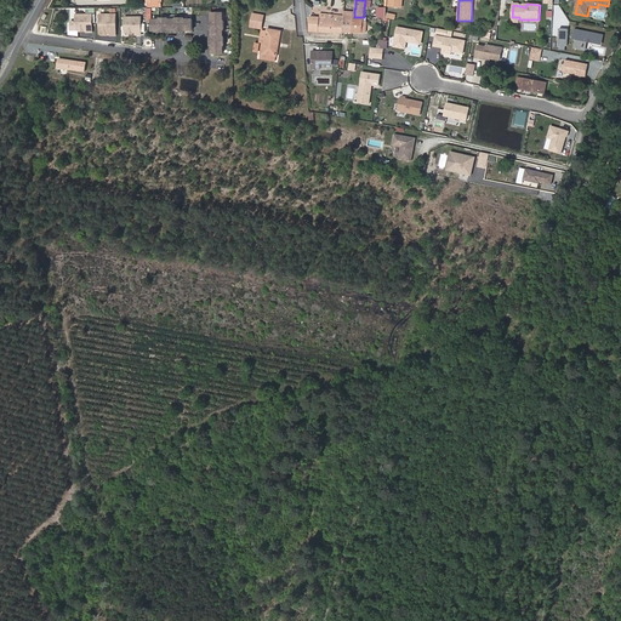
[(223,21),(223,13),(212,13),(212,21),(212,22),(214,22),(214,27),(224,28),(224,21),(223,21)]
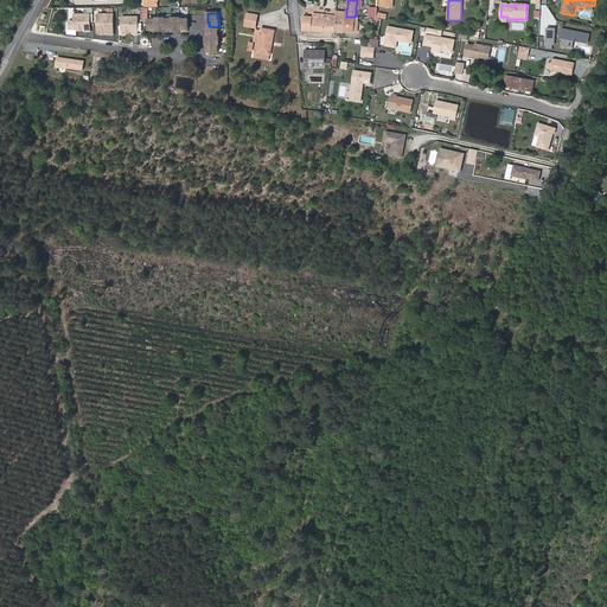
[(90,31),(90,14),(75,14),(75,30),(85,30),(85,31),(90,31)]
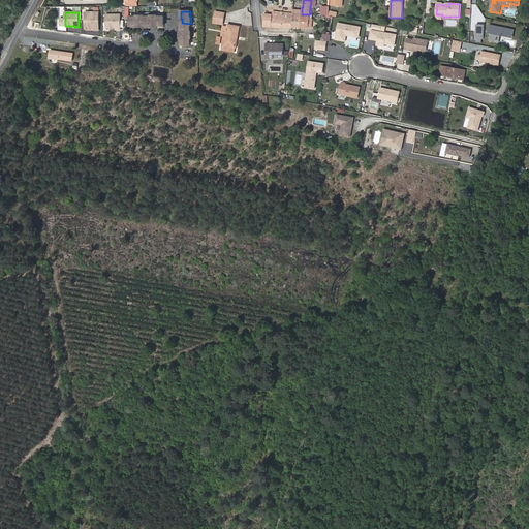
[(99,30),(99,12),(89,12),(89,19),(85,19),(86,29),(94,29),(94,30),(99,30)]
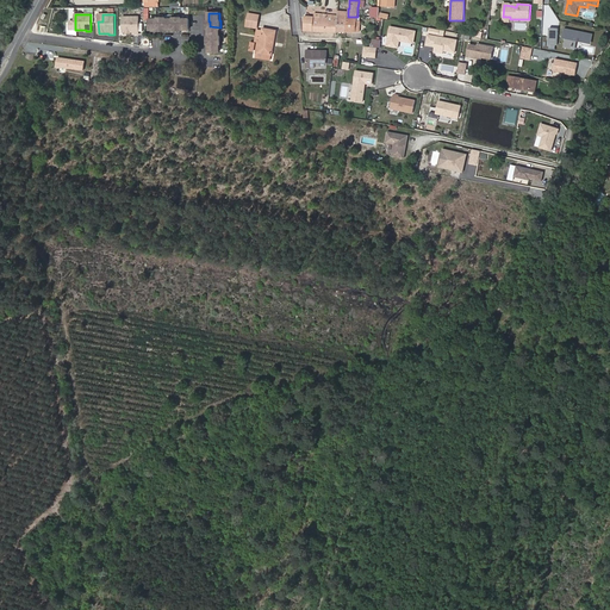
[(336,31),(337,16),(327,14),(321,14),(321,18),(319,31),(336,31)]
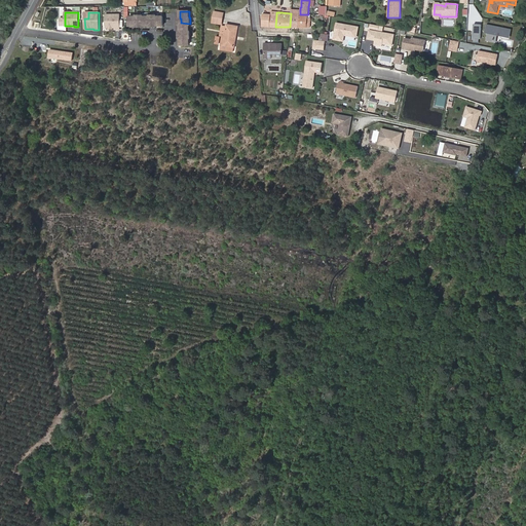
[(298,27),(300,14),(291,13),(290,27),(298,27)]
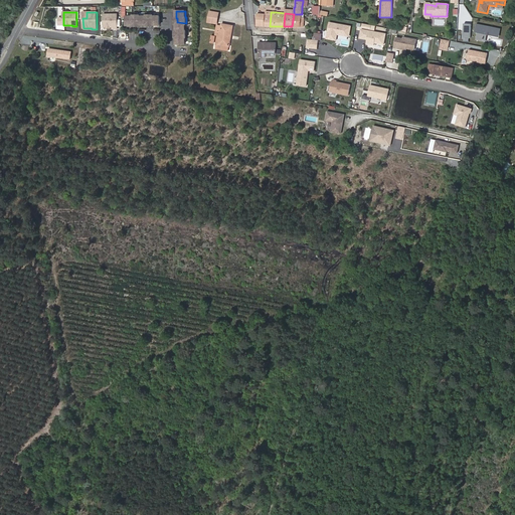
[(118,29),(117,14),(104,14),(104,27),(113,27),(113,29),(118,29)]
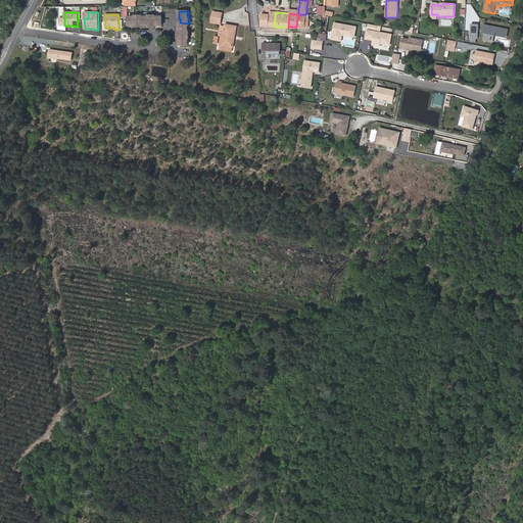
[(274,27),(275,15),(270,14),(262,14),(260,27),(274,27)]
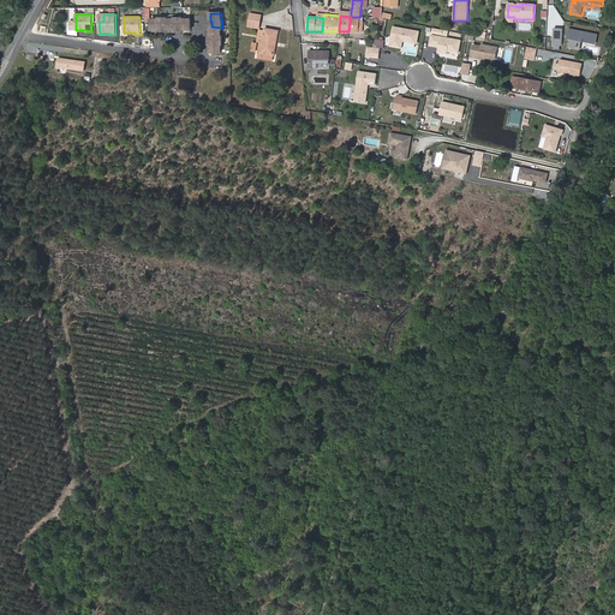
[(363,22),(363,17),(360,17),(351,17),(348,31),(362,33),(363,22)]
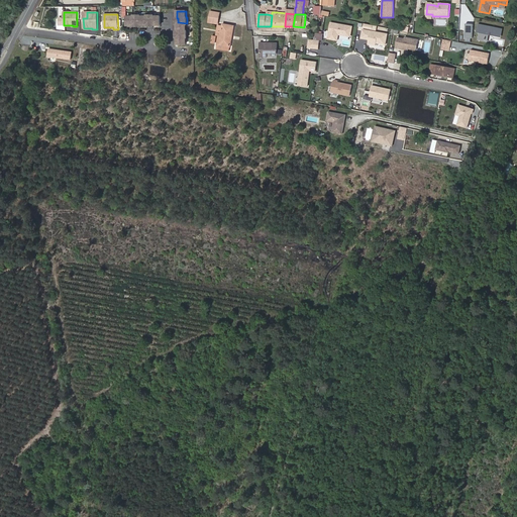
[(161,25),(161,16),(153,16),(153,15),(146,15),(146,16),(140,16),(140,15),(133,15),(133,16),(126,16),(126,25),(133,25),(133,24),(140,24),(140,25),(146,25),(147,25),(147,24),(153,24),(153,25),(161,25)]
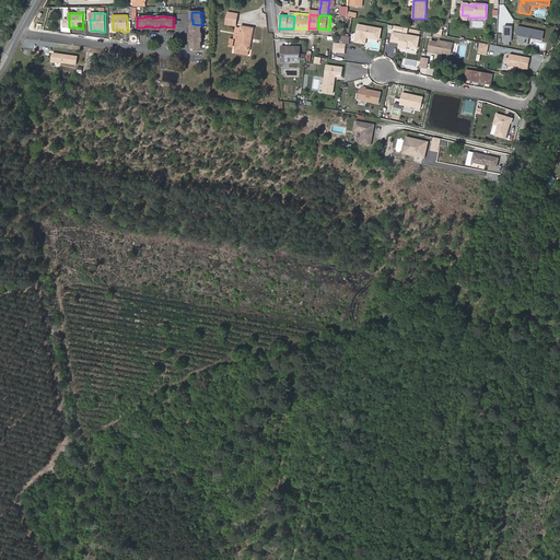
[(201,33),(201,26),(202,26),(202,25),(193,24),(193,26),(191,26),(191,34),(193,34),(193,41),(191,41),(191,48),(201,48),(201,41),(202,41),(202,33),(201,33)]
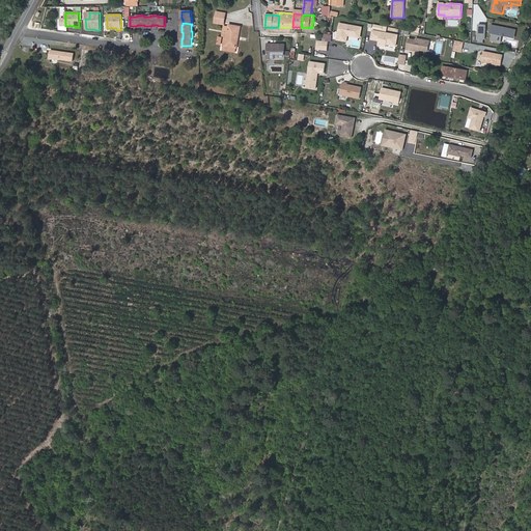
[(348,36),(360,38),(362,27),(339,23),(336,40),(346,43),(348,36)]
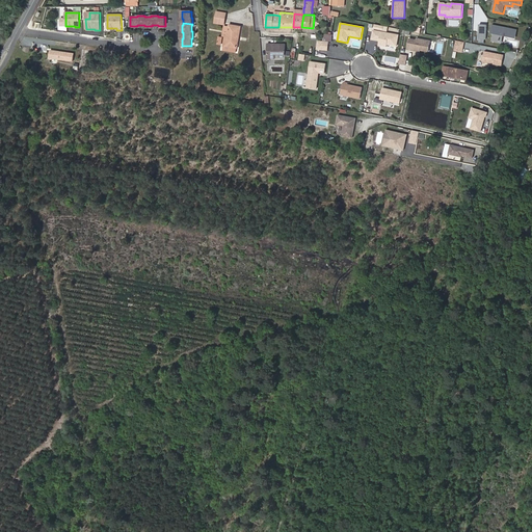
[(487,25),(480,25),(479,38),(486,40),(487,25)]
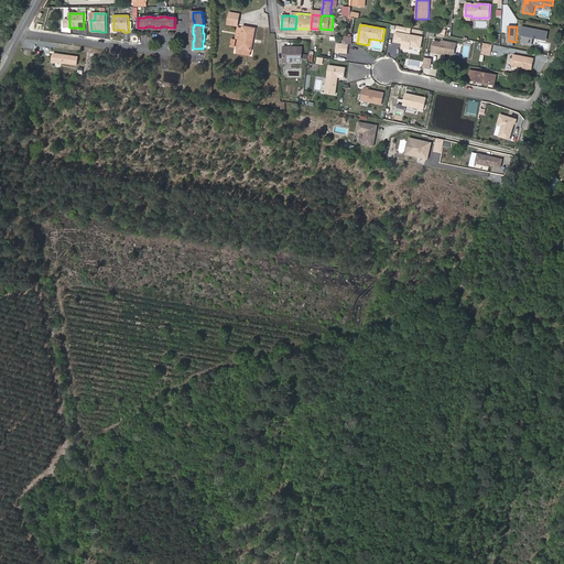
[(522,26),(521,30),(524,31),(522,41),(531,43),(532,34),(539,35),(539,39),(543,40),(544,36),(548,38),(549,32),(534,29),(534,30),(527,28),(527,26),(522,26)]
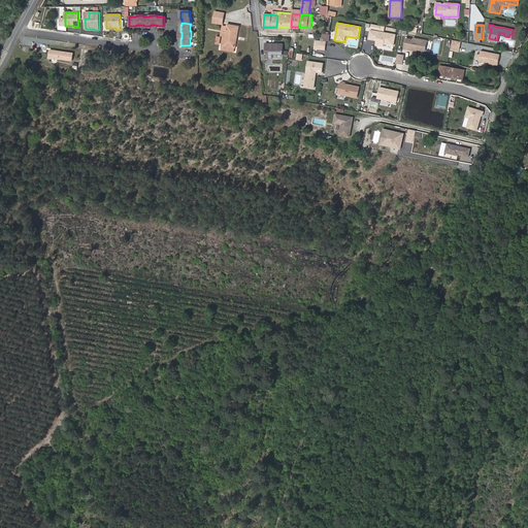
[(237,36),(238,32),(227,30),(226,35),(226,37),(224,37),(222,45),(235,47),(236,39),(235,39),(236,36),(237,36)]
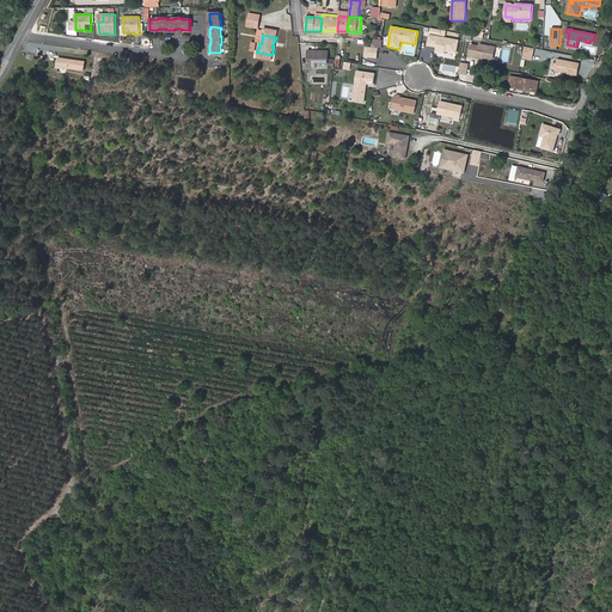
[(457,53),(459,41),(429,35),(428,44),(436,47),(435,53),(445,54),(446,51),(457,53)]
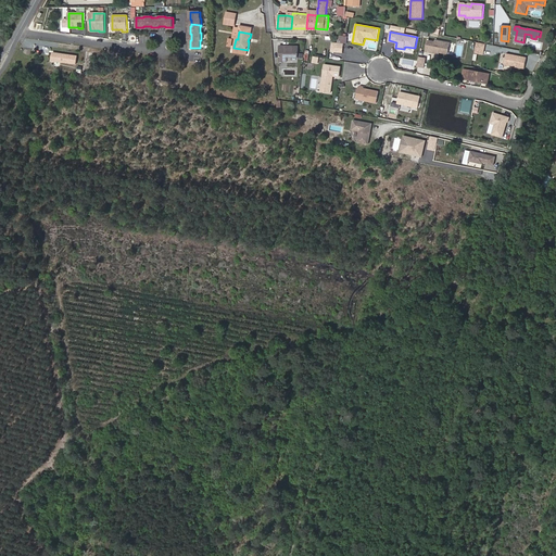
[(436,42),(428,40),(426,51),(437,53),(437,52),(439,52),(447,54),(450,42),(436,40),(436,42)]
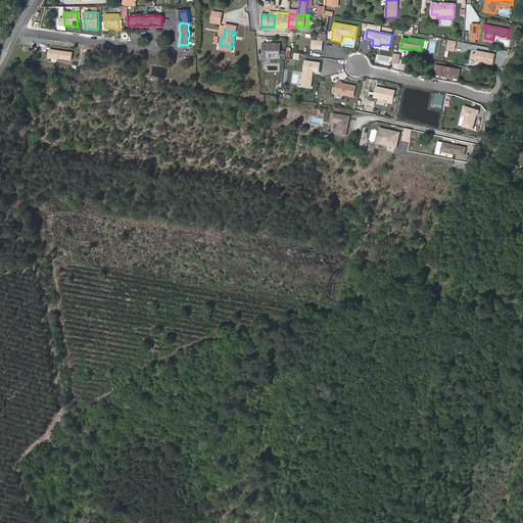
[(311,48),(322,49),(323,41),(321,41),(313,40),(311,48)]
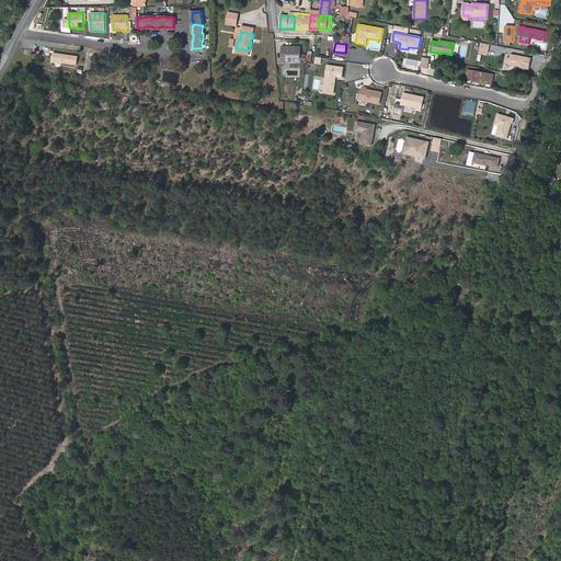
[(300,58),(300,46),(282,46),(282,61),(290,61),(290,58),(300,58)]
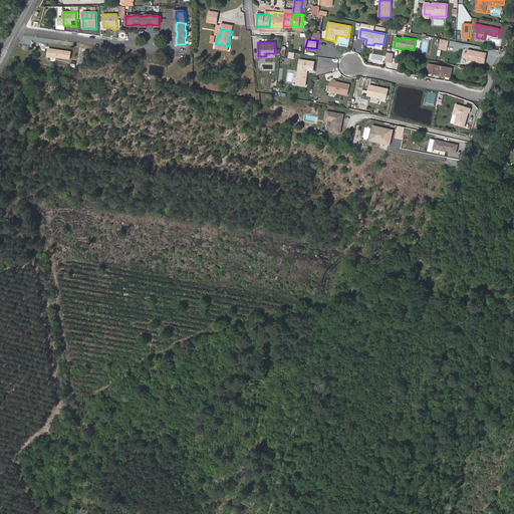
[(48,57),(72,59),(73,50),(49,48),(48,57)]
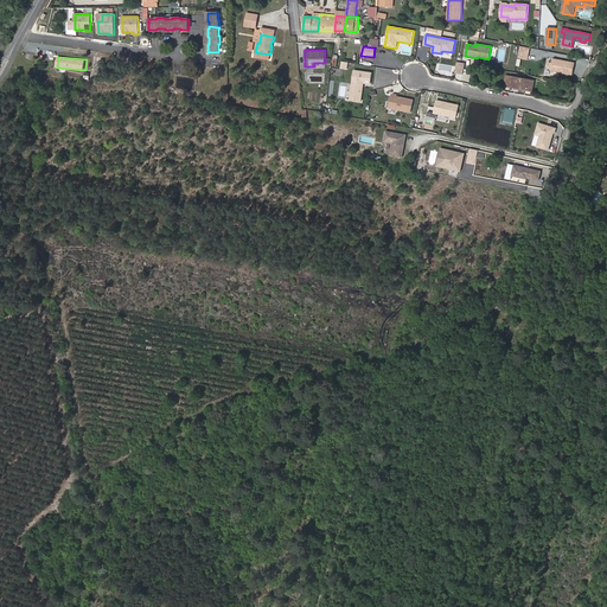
[(575,63),(554,59),(551,70),(573,75),(575,63)]
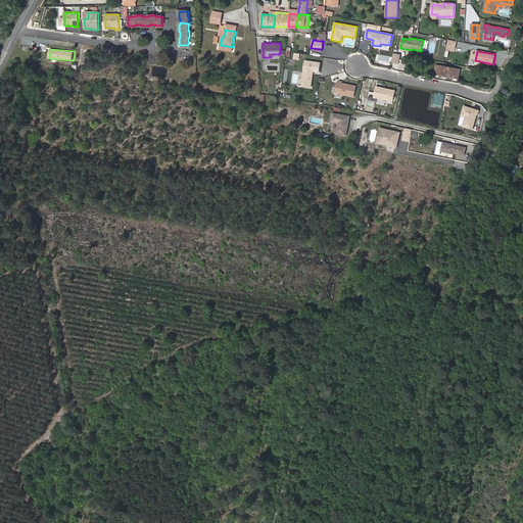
[(321,63),(305,60),(302,79),(312,81),(313,75),(313,74),(313,72),(314,72),(319,73),(321,63)]
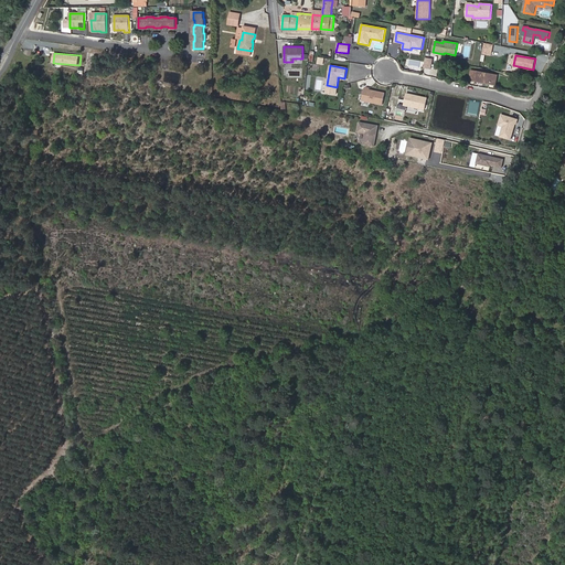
[(496,84),(497,76),(477,72),(477,75),(471,74),(470,80),(496,84)]
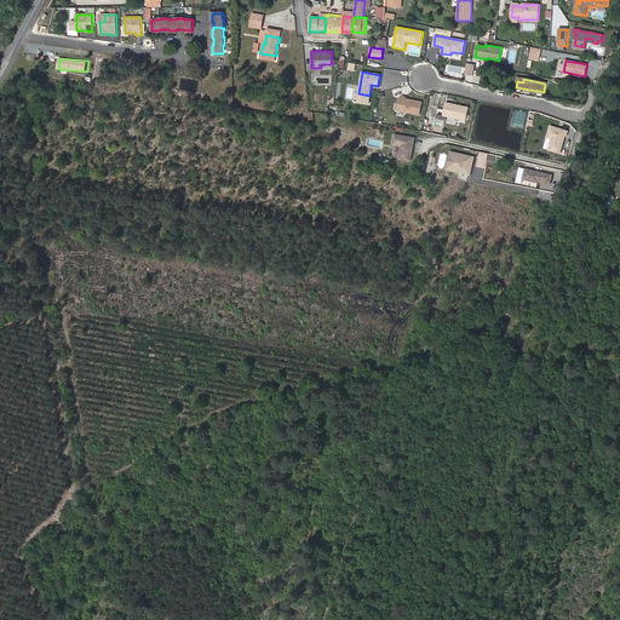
[(401,98),(400,98),(397,110),(420,115),(423,103),(405,99),(401,98)]
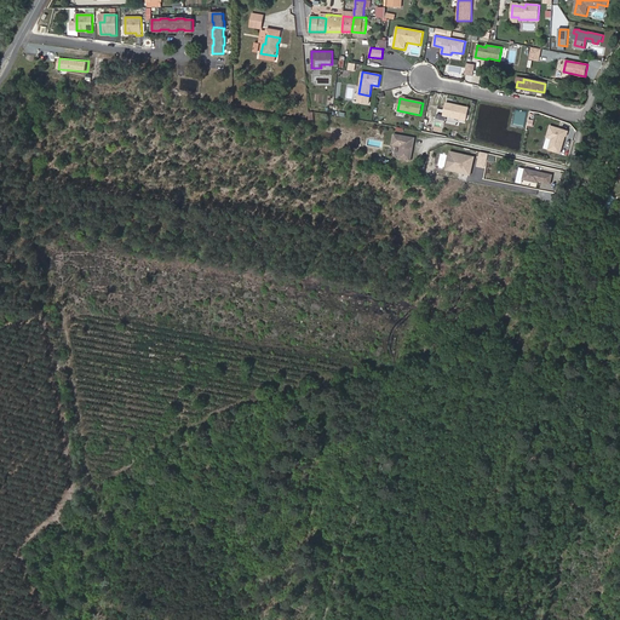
[(443,115),(466,120),(469,108),(446,103),(443,115)]
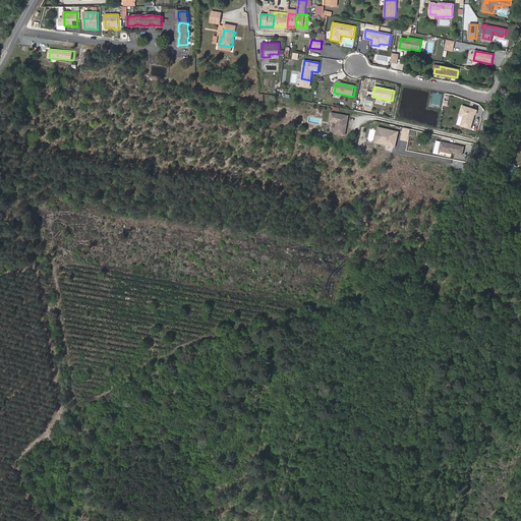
[(429,105),(441,107),(443,94),(432,92),(429,105)]
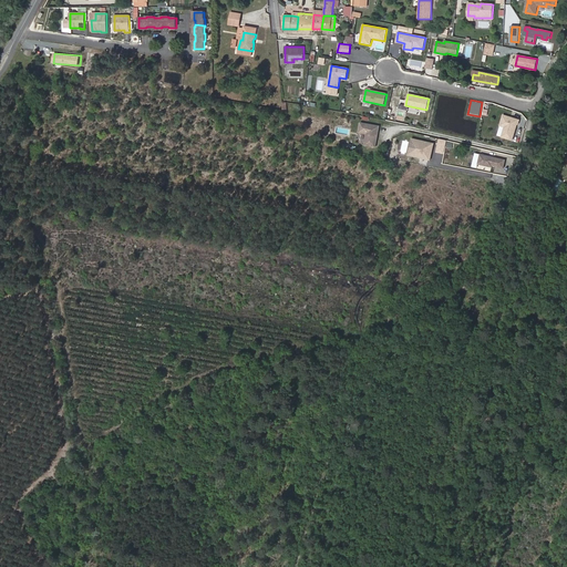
[(519,120),(504,115),(501,125),(505,127),(502,137),(513,141),(517,124),(518,125),(519,120)]
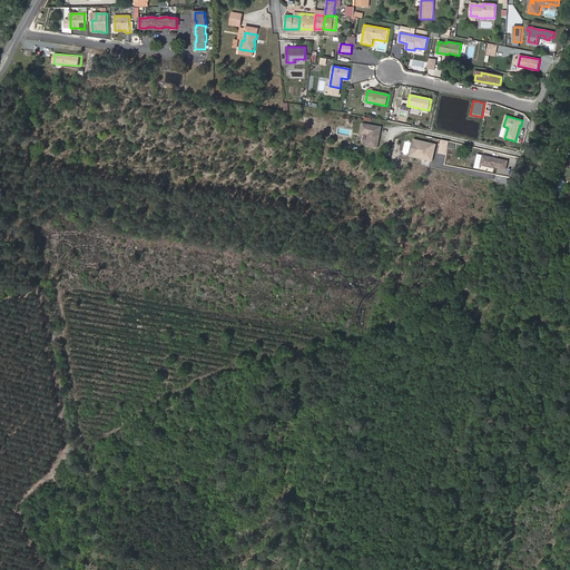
[(381,127),(363,124),(361,133),(369,134),(366,146),(377,147),(380,134),(379,134),(379,131),(381,131),(381,127)]
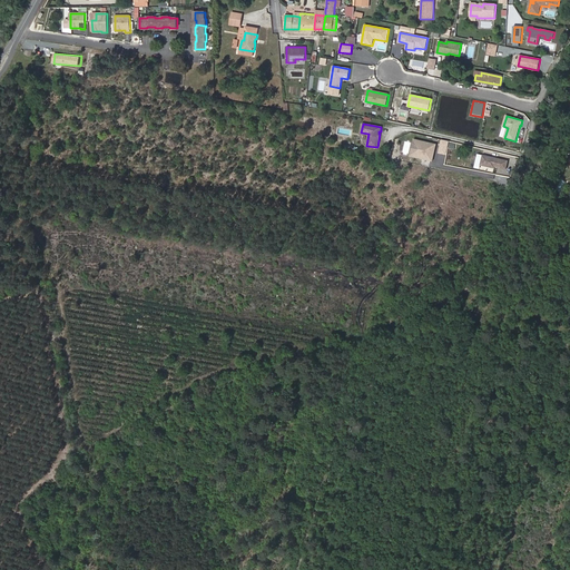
[(359,143),(366,144),(367,136),(360,135),(359,143)]
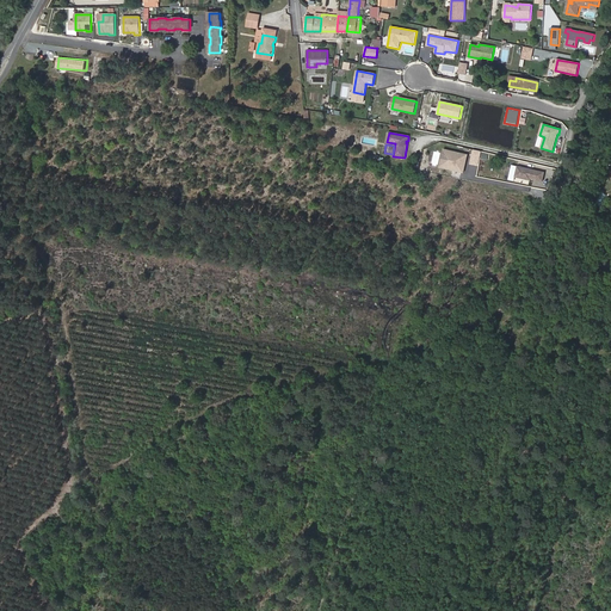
[(468,155),(444,149),(443,155),(448,156),(446,162),(454,165),(452,170),(463,173),(468,155)]
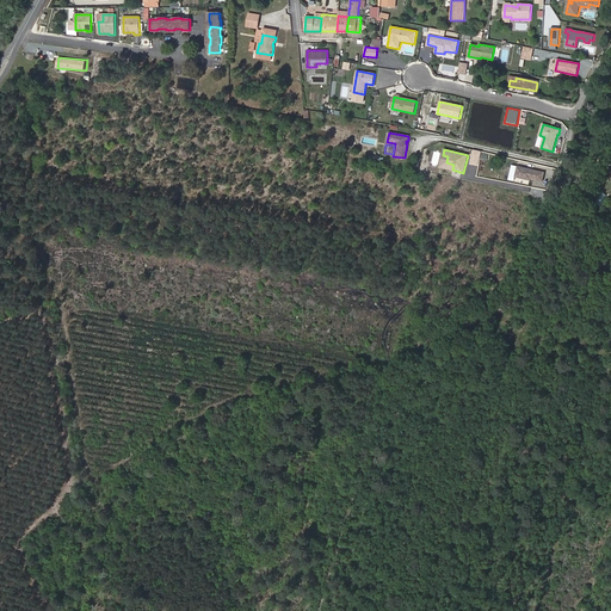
[(544,173),(518,166),(516,177),(530,180),(531,179),(543,181),(544,173)]
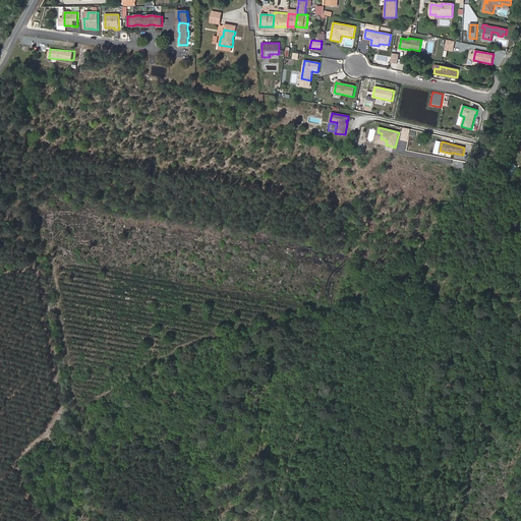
[(508,173),(513,176),(518,167),(513,164),(508,173)]
